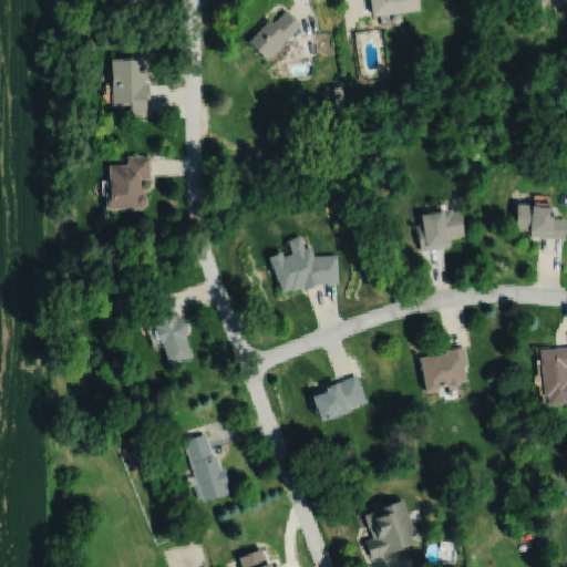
[(370,0),(372,13),(421,8),(420,0),(370,0)]
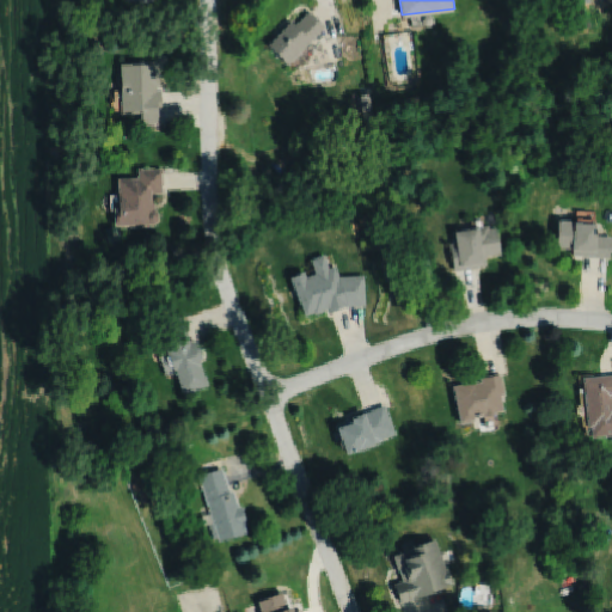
[(292,19),(267,43),(288,63),(326,24),(310,8),(295,23),(292,19)]
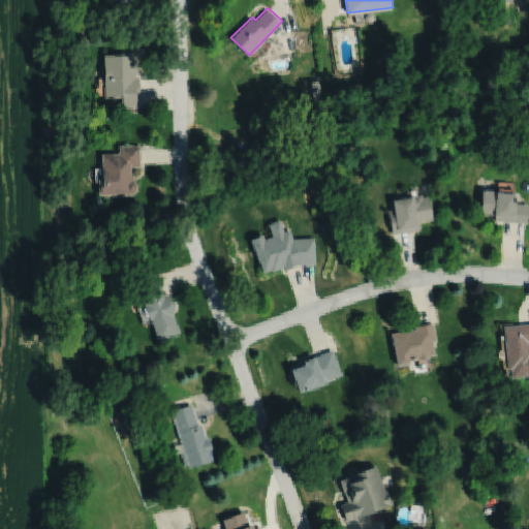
[(366,14),(368,11),(372,11),(375,13),(375,18),(373,20),(369,21),(366,18),(366,14)]
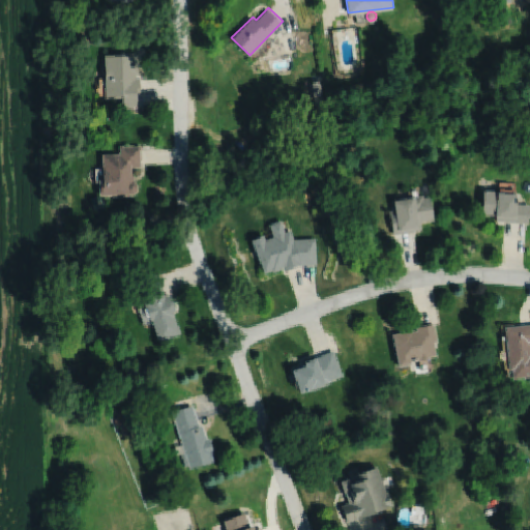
[(133,51),(115,51),(115,53),(106,53),(106,95),(122,95),(122,106),(140,106),(140,76),(137,76),(137,72),(139,72),(139,53),(133,53),(133,51)]
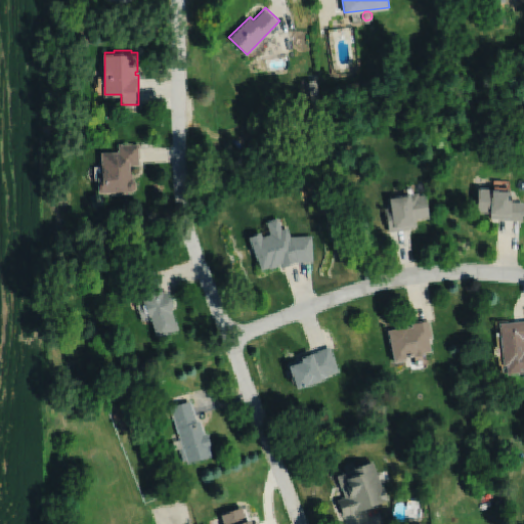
[(307,80),(309,95),(321,94),(319,79),(307,80)]
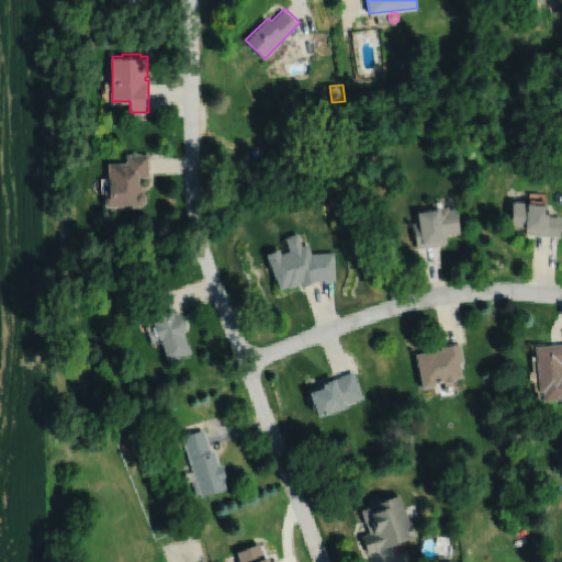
[(149,153),(126,153),(126,161),(109,161),(109,178),(102,178),(102,191),(105,191),(105,205),(142,205),(146,201),(146,194),(142,191),(143,184),(139,184),(139,177),(149,177),(149,153)]
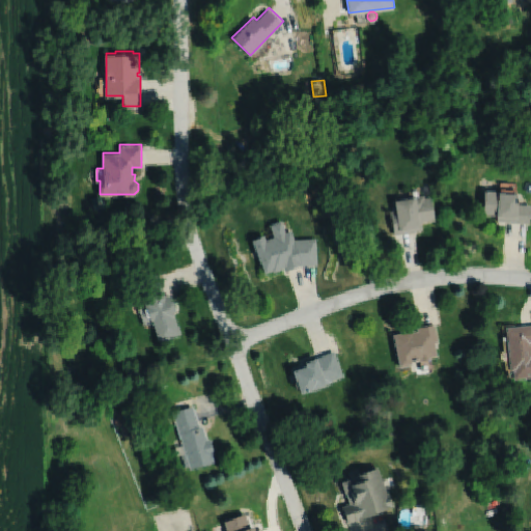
[(353,160),(356,171),(364,169),(361,158),(353,160)]
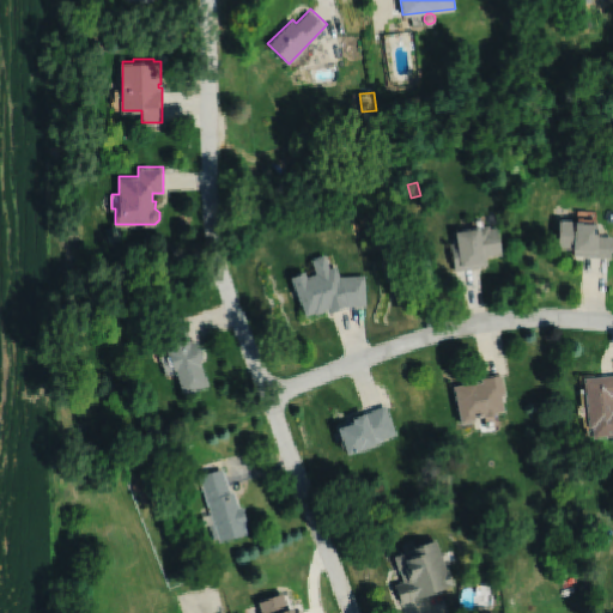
[(560,219),(558,246),(563,246),(563,247),(572,248),(572,247),(575,247),(574,255),(612,258),(612,235),(600,235),(601,223),(578,222),(578,220),(560,219)]
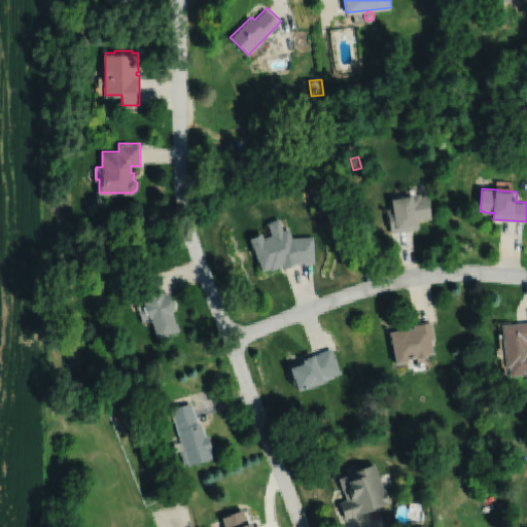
[(421,192),(392,198),(394,209),(387,210),(391,233),(419,229),(418,220),(432,218),(428,195),(422,196),(421,192)]
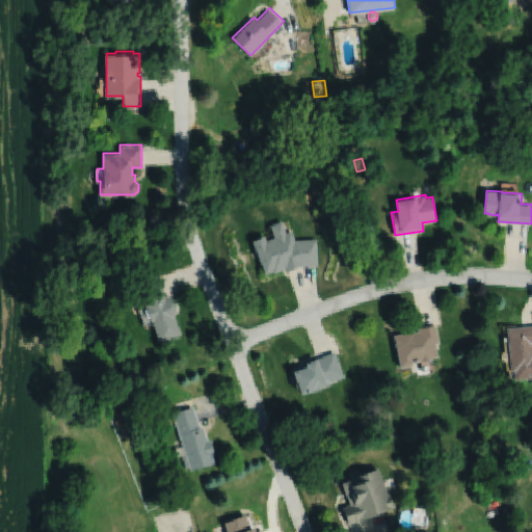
[(360,217),(364,240),(376,237),(373,215),(360,217)]
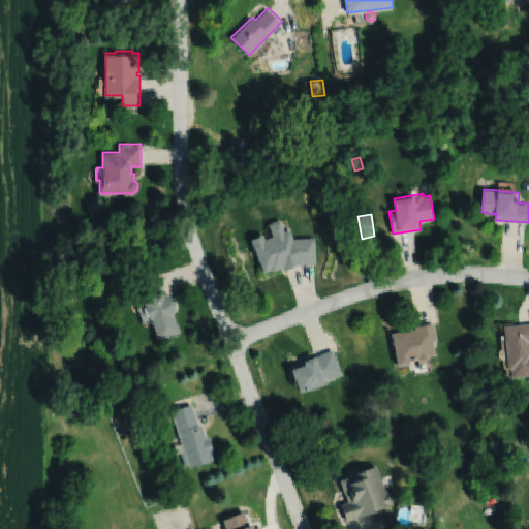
[(294,238),(290,228),(285,230),(280,219),(269,223),(274,235),(266,239),(263,234),(251,239),(263,272),(272,269),(273,271),(284,267),(285,270),(300,265),(317,263),(316,237),(294,238)]
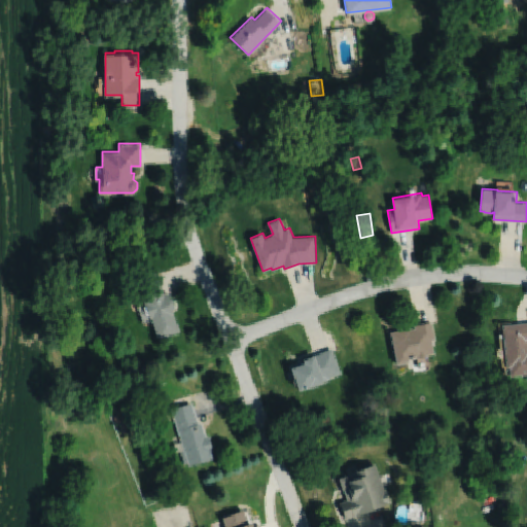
[(155,272),(136,279),(144,302),(143,302),(150,319),(151,319),(159,339),(179,330),(172,310),(175,309),(169,292),(165,293),(155,272)]
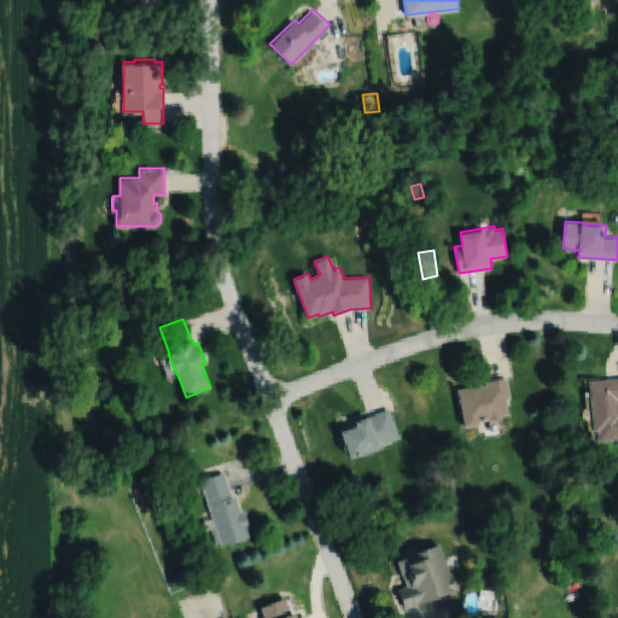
[(459,389),(466,427),(481,424),(481,420),(490,419),(490,420),(502,418),(502,417),(511,414),(507,398),(512,398),(507,377),(487,380),(488,384),(482,385),(481,384),(459,389)]
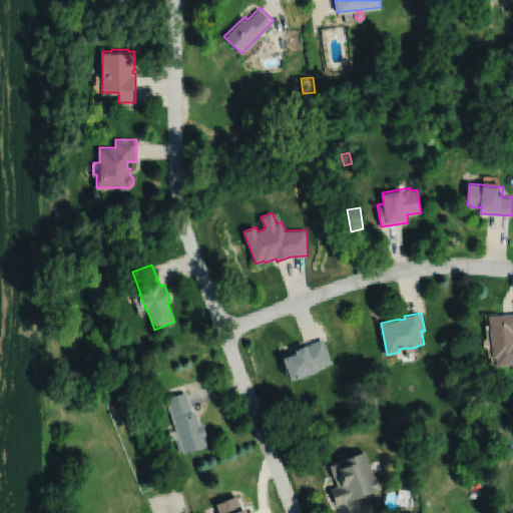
[(512,313),(490,316),(494,358),(497,358),(498,366),(512,364),(512,313)]
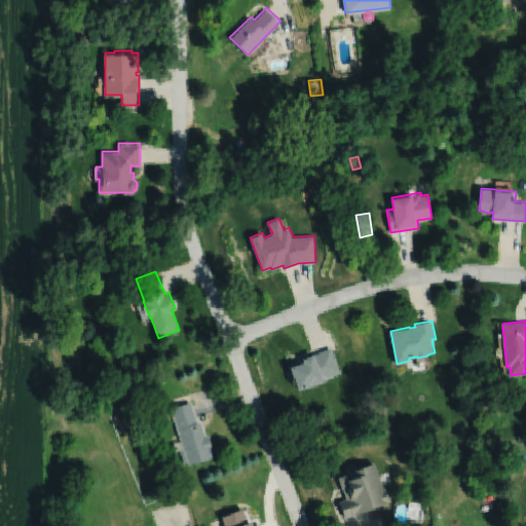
[(289,365),(290,369),(291,369),(299,389),(310,385),(310,386),(329,379),(328,378),(341,373),(332,347),(289,365)]
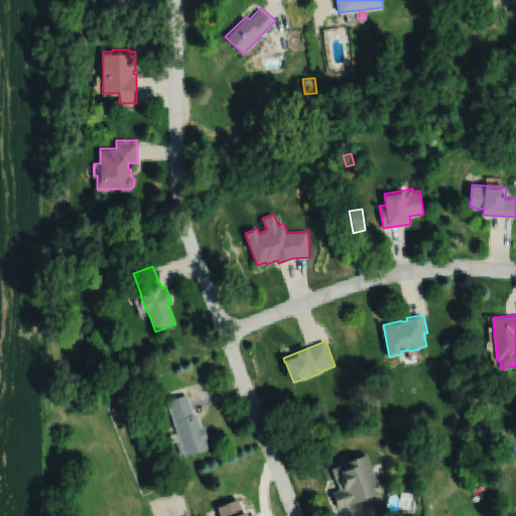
[(187,394),(166,400),(184,457),(209,448),(207,441),(209,440),(204,426),(202,426),(198,413),(194,414),(187,394)]
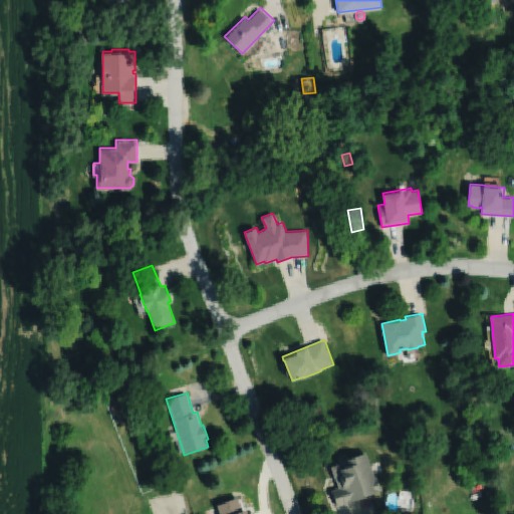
[(107,399),(113,413),(121,410),(116,396),(107,399)]
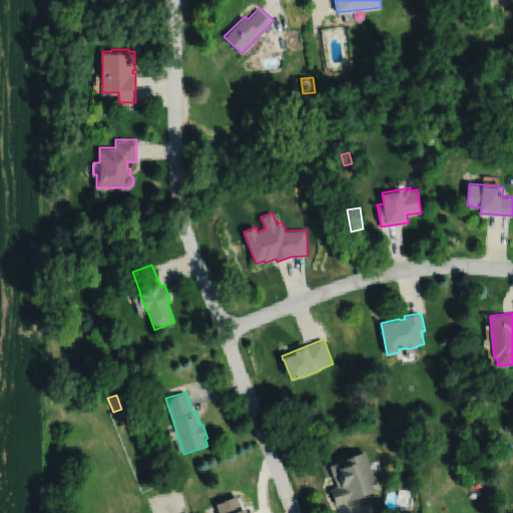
[(116,412),(120,422),(125,420),(121,410),(116,412)]
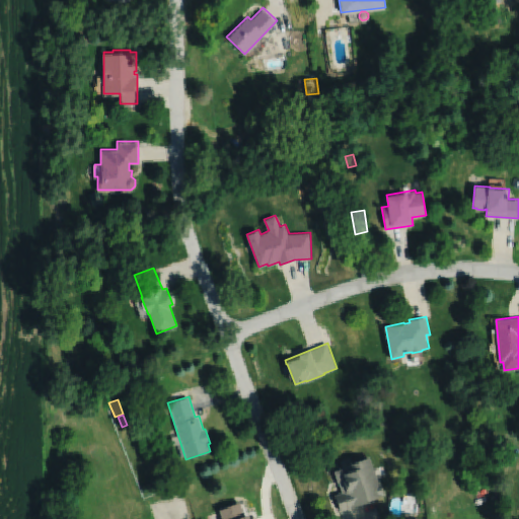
[(370,456),(344,466),(345,468),(334,472),(342,493),(335,496),(341,511),(348,508),(349,510),(386,495),(380,482),(380,483),(370,456)]
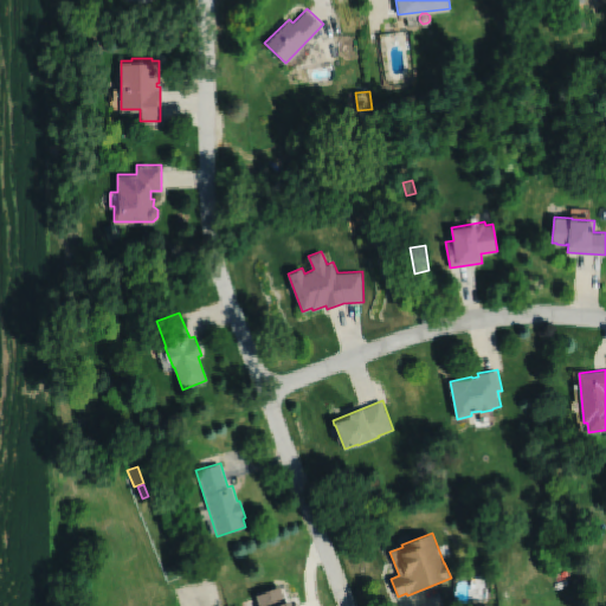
[(256,595),(259,605),(298,605),(298,604),(291,605),(290,601),(287,603),(279,586),(256,595)]
